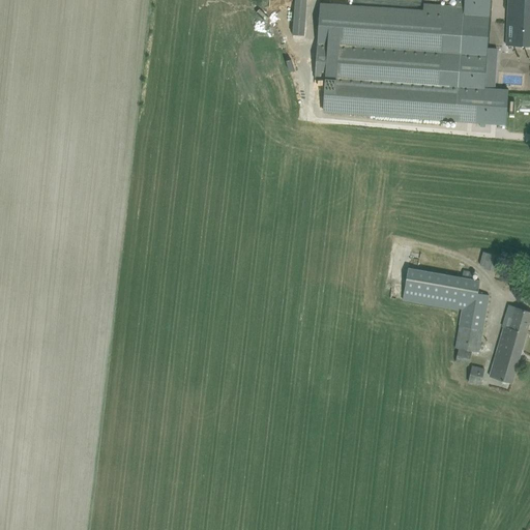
[(295,0),(294,33),(305,33),(306,0),(295,0)]
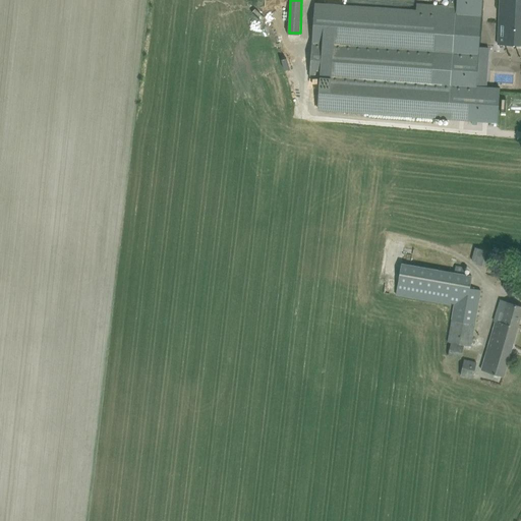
[(417,3),(416,9),(437,10),(435,51),(432,83),(453,84),(458,0),(449,0),(449,5),(417,3)]
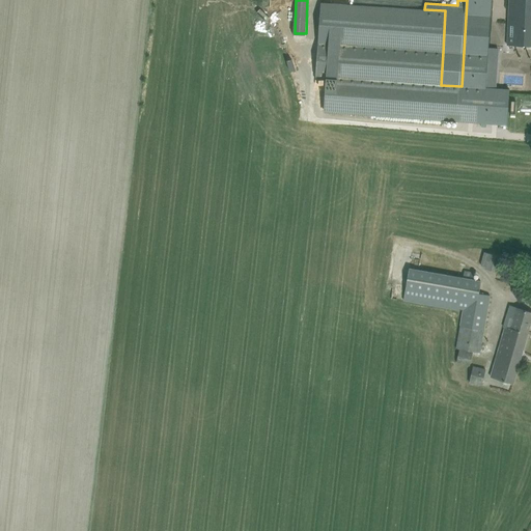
[(467,0),(462,86),(458,120),(507,123),(509,90),(485,88),(492,0),(467,0)]
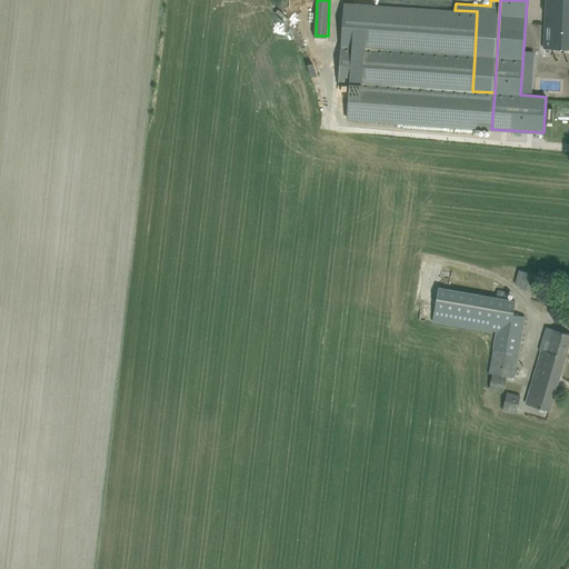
[(568,0),(546,0),(546,25),(545,49),(568,49),(568,0)]
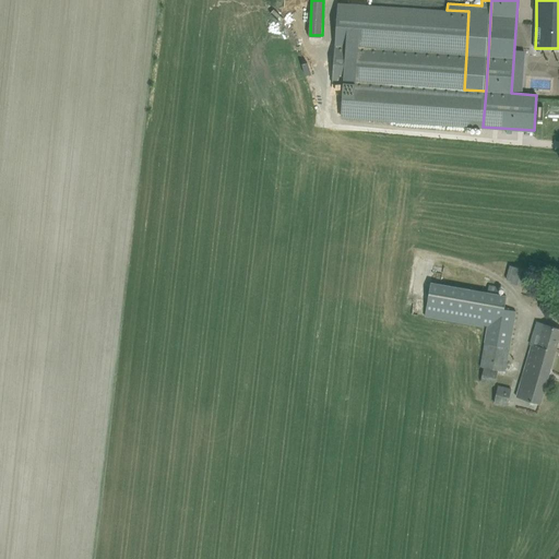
[(339,2),(335,46),(466,55),(468,11),(447,10),(339,2)]
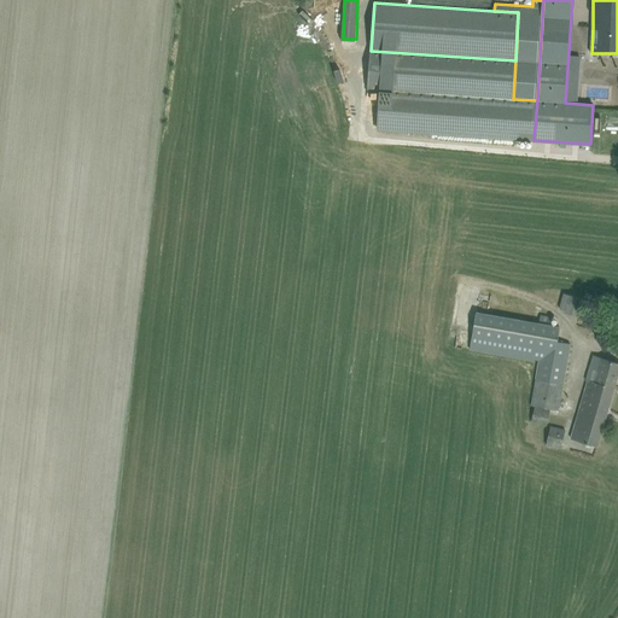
[(371,51),(368,89),(380,91),(377,128),(425,132),(534,140),(537,100),(513,99),(512,99),(516,60),(371,51)]
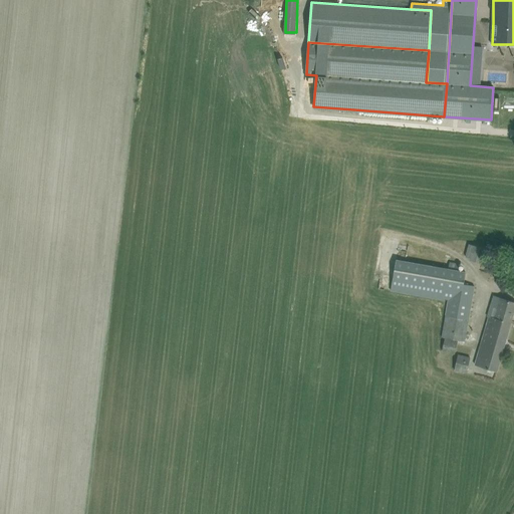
[(470,242),(465,257),(487,263),(491,249),(470,242)]
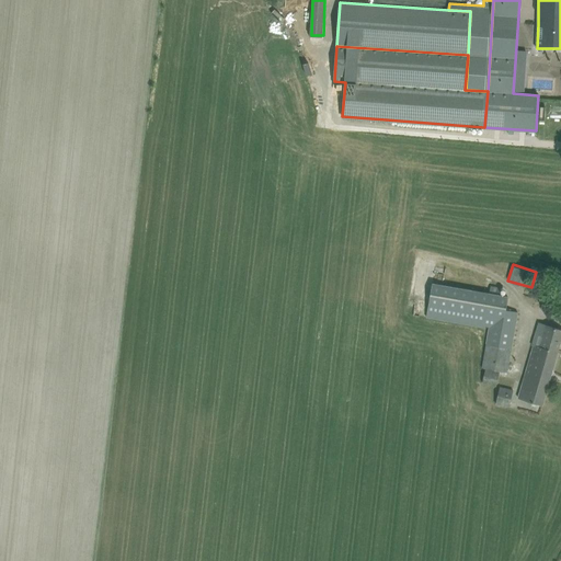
[(507,373),(518,312),(505,310),(507,297),(433,283),(426,317),(484,327),(490,328),(482,368),(507,373)]
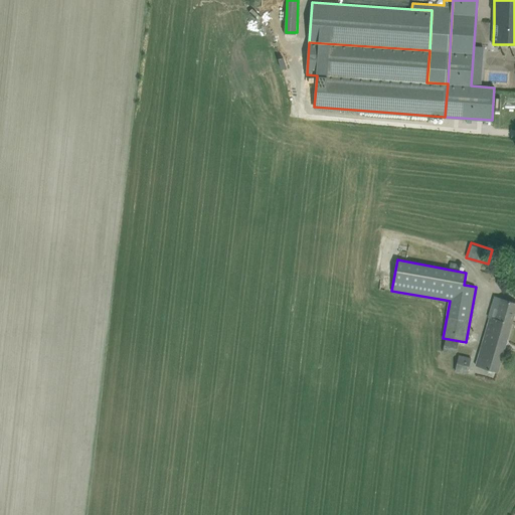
[(476,365),(488,369),(498,372),(514,311),(514,303),(501,299),(494,297),(489,315),(490,316),(476,365)]
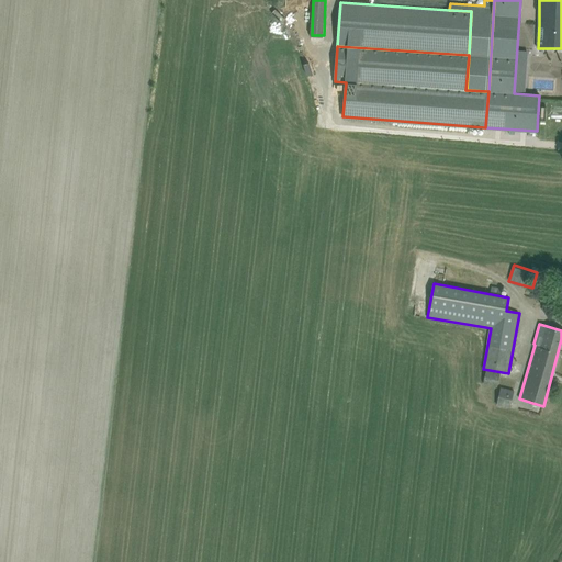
[(499,384),(497,405),(512,406),(515,386),(499,384)]
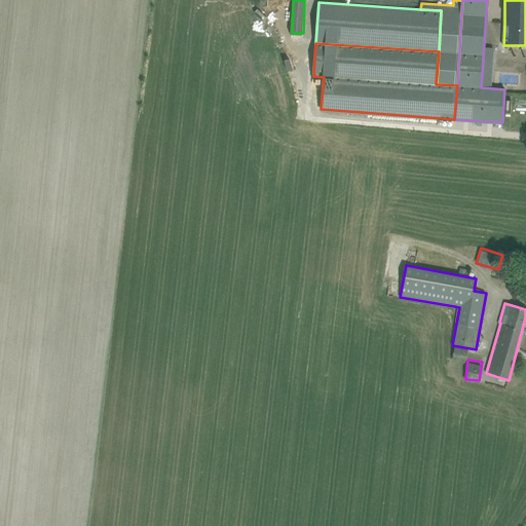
All buildings are outlined.
